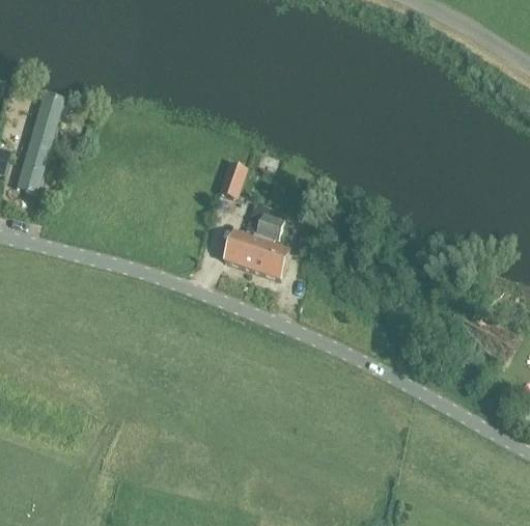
[(64,95),(44,89),(16,187),(37,193),(64,95)]
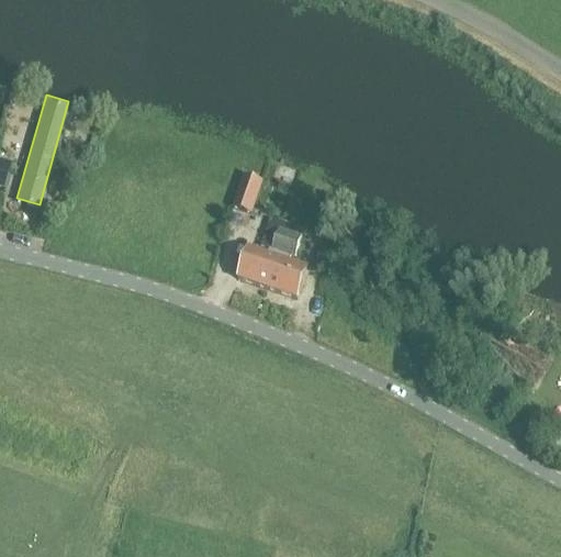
[(0,179),(6,181),(12,159),(0,155),(0,179)]
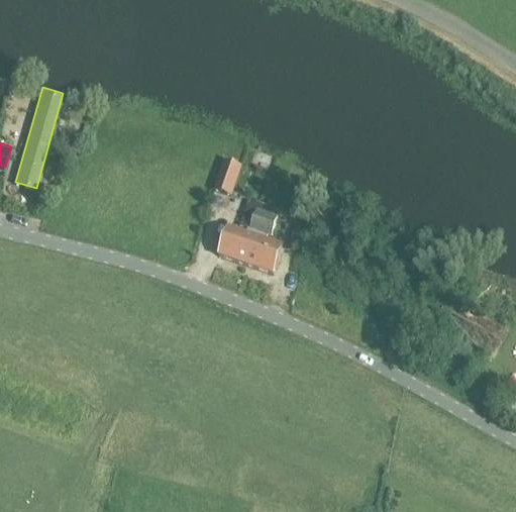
[(217,188),(231,193),(241,164),(226,159),(222,173),(217,188)]
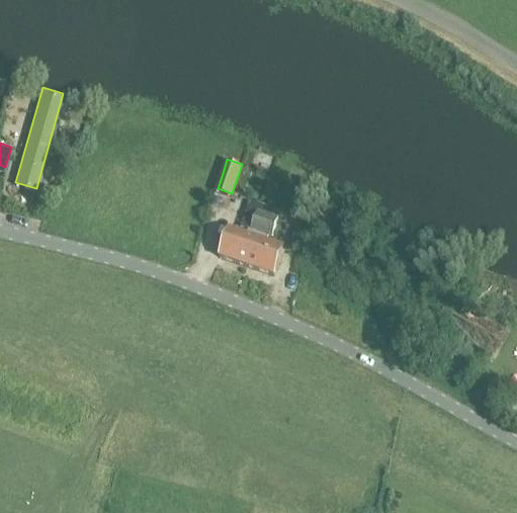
[(250,198),(242,223),(248,225),(251,226),(259,201),(250,198)]
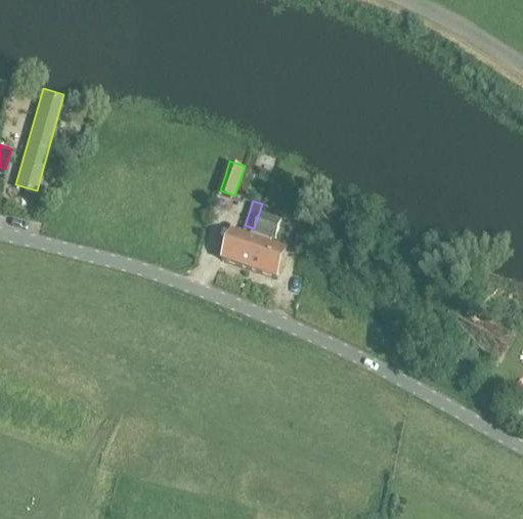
[(254,228),(254,230),(255,230),(262,232),(271,235),(275,238),(282,217),(269,213),(271,207),(262,204),(254,228)]
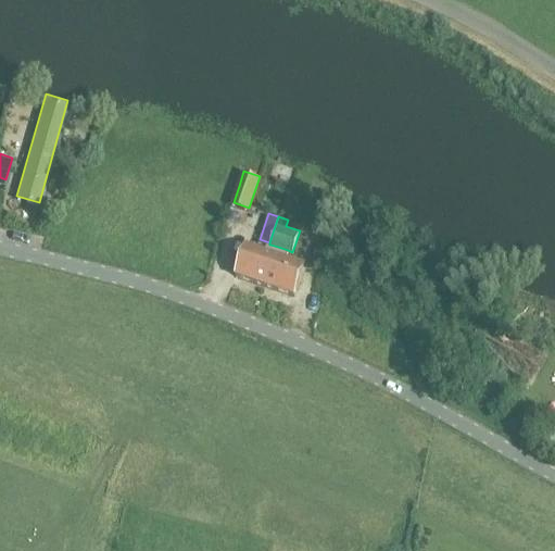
[(248,242),(237,273),(266,283),(278,247),(270,245),(269,245),(269,242),(266,241),(266,243),(265,248),(248,242)]
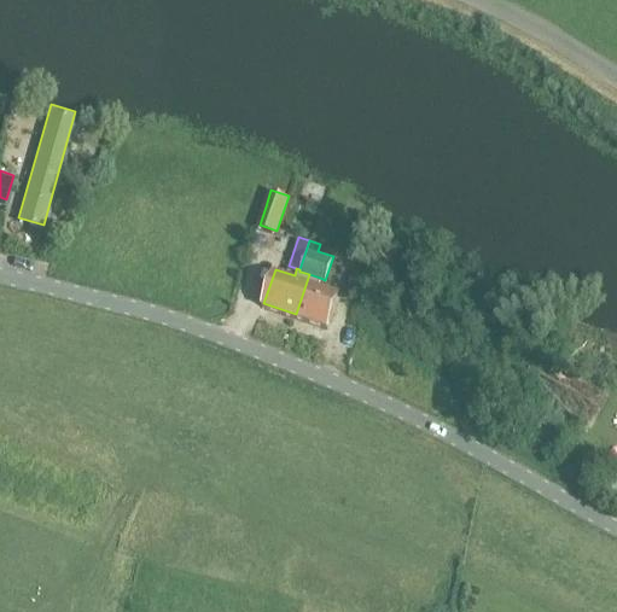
[(353,273),(348,286),(358,290),(361,277),(353,273)]
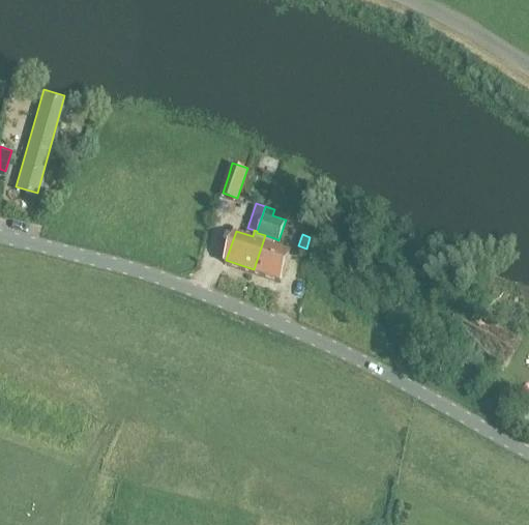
[(265,235),(254,269),(282,279),(292,250),(272,243),(274,238),(265,235)]
